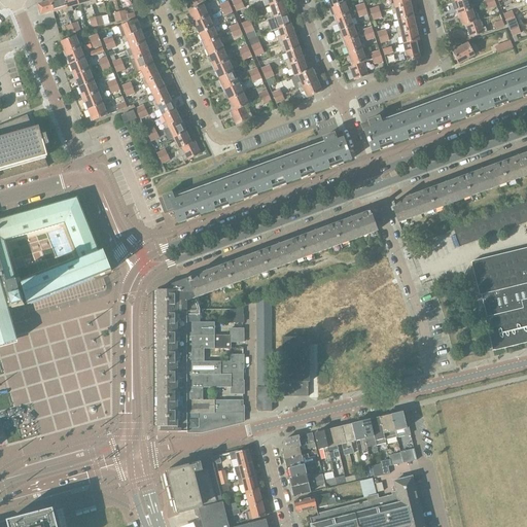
[(53,12),(62,9),(63,13),(68,12),(64,0),(48,0),(49,1),(53,10),(53,12)]
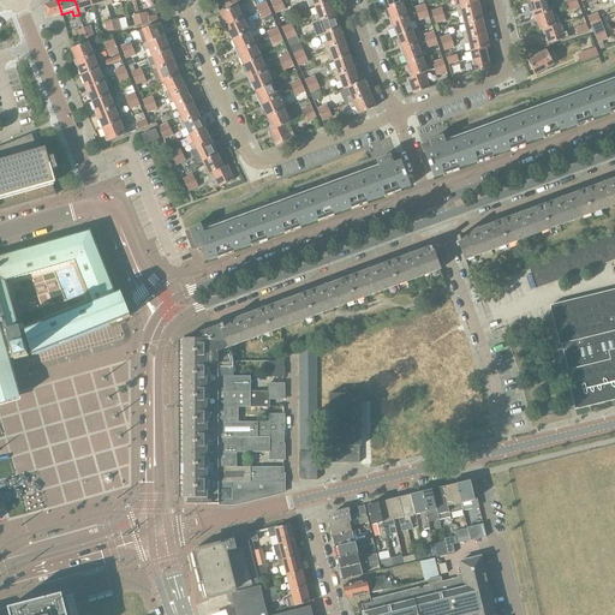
[(83,9),(91,6),(89,0),(75,0),(79,15),(85,12),(83,9)]
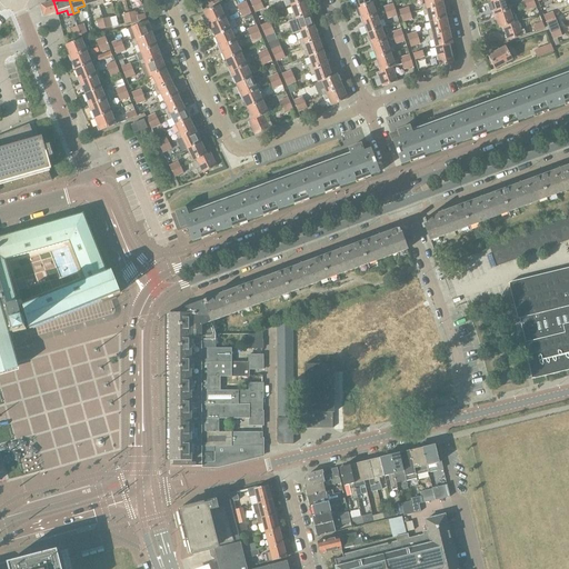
[(421,5),(422,10),(445,6),(445,5),(442,5),(441,0),(423,0),(425,3),(421,5)]
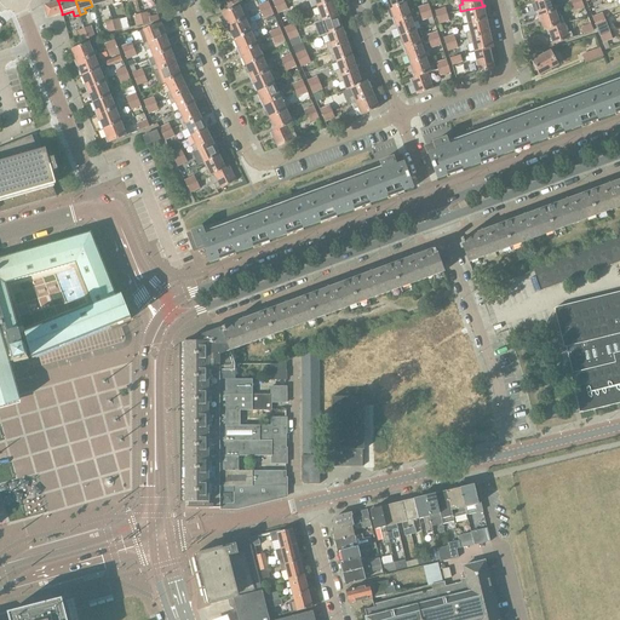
[(543,0),(535,3),(539,16),(537,16),(538,17),(558,10),(557,5),(552,6),(550,0),(543,0)]
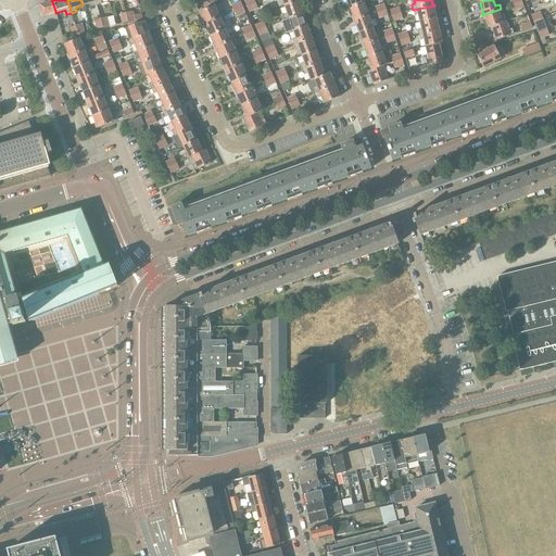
[(42,15),(55,11),(52,1),(39,4),(42,15)]
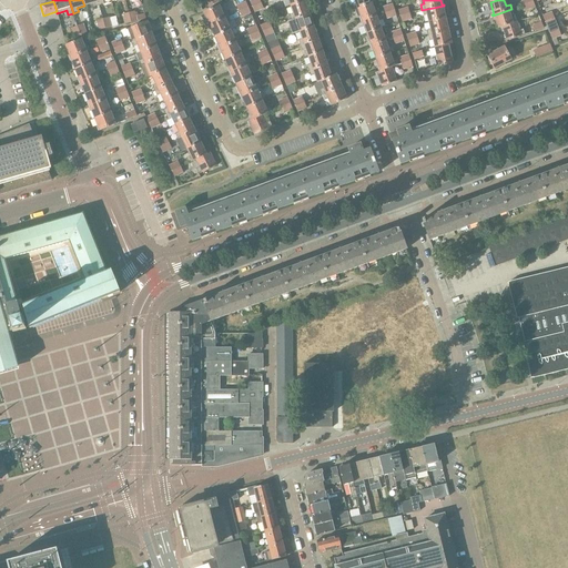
[(236,6),(239,11),(247,8),(245,1),(236,6)]
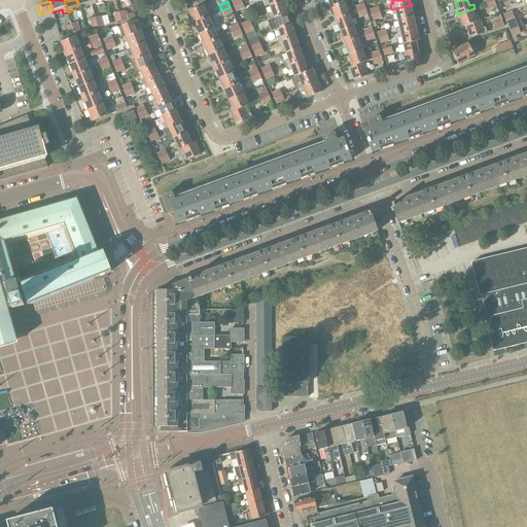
[(269,13),(270,19),(288,12),(287,11),(286,12),(282,1),(270,6),(272,12),(269,13)]
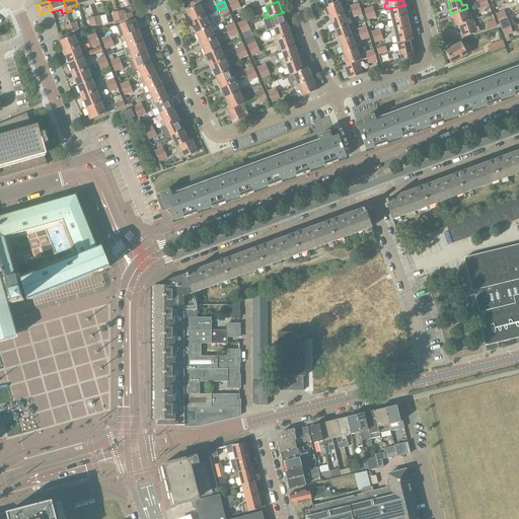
[(487,1),(478,4),(480,9),(489,6),(487,1)]
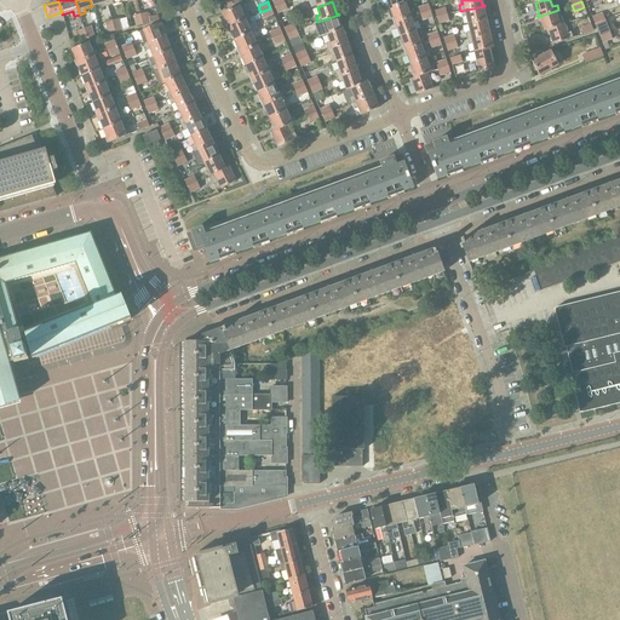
[(275,7),(277,13),(287,10),(285,4),(275,7)]
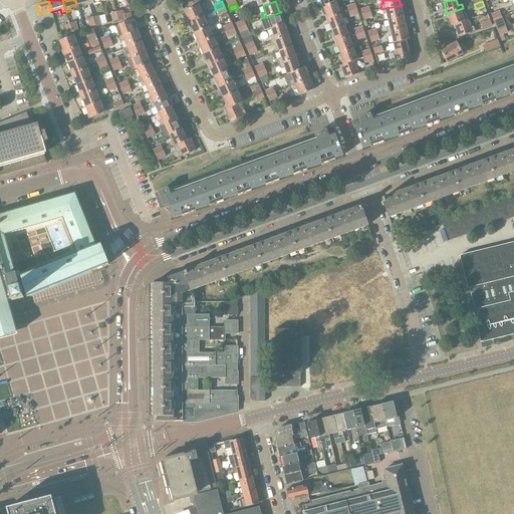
[(325,19),(326,19),(343,13),(341,8),(338,10),(335,3),(323,8),(327,18),(325,19)]
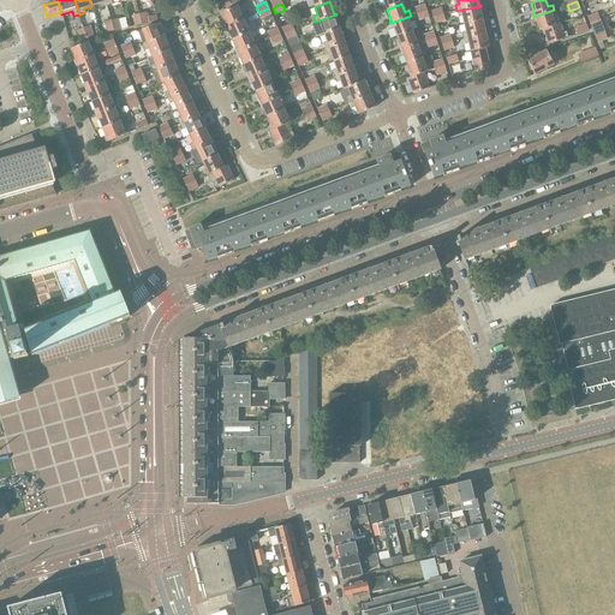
[(225,28),(246,18),(244,12),(240,15),(237,6),(220,13),(226,27),(224,27),(225,28)]
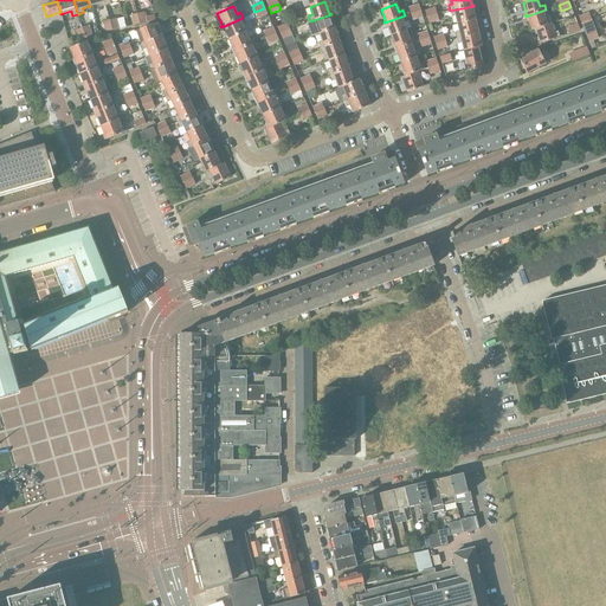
[(474,6),(450,11),(451,17),(456,15),(457,24),(475,19),(471,7),(474,6)]
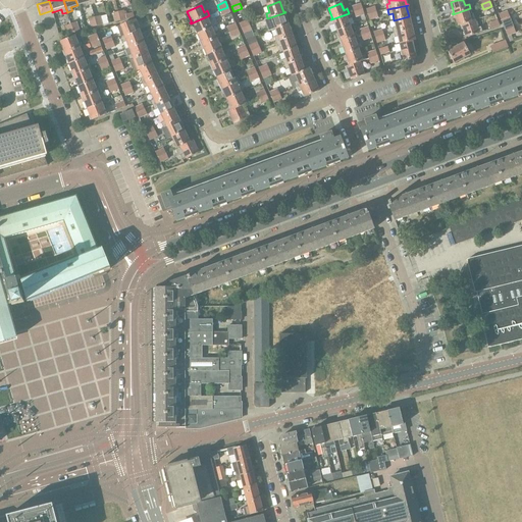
[(366,9),(367,14),(376,12),(374,6),(366,9)]
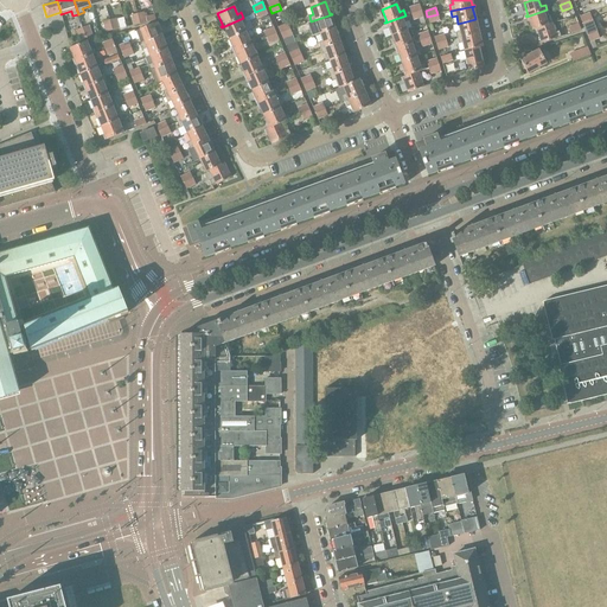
[(264,8),(255,12),(257,18),(268,14),(264,8)]
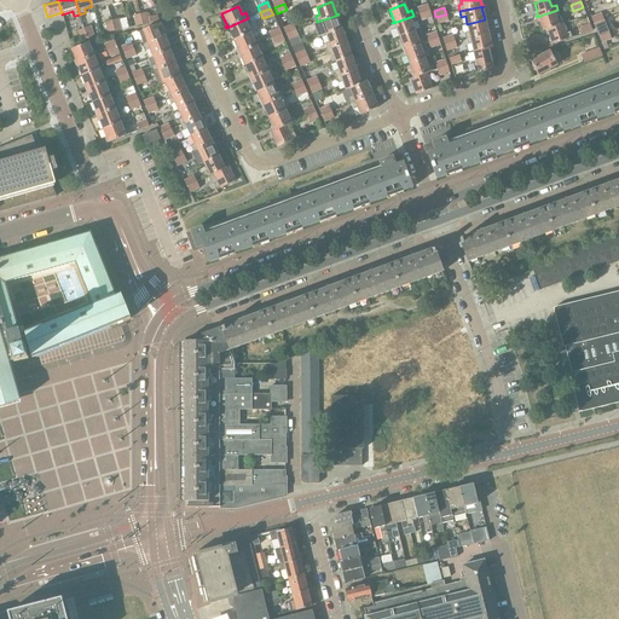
[(557,10),(537,17),(537,18),(538,17),(543,30),(547,29),(557,25),(555,17),(560,16),(557,10)]
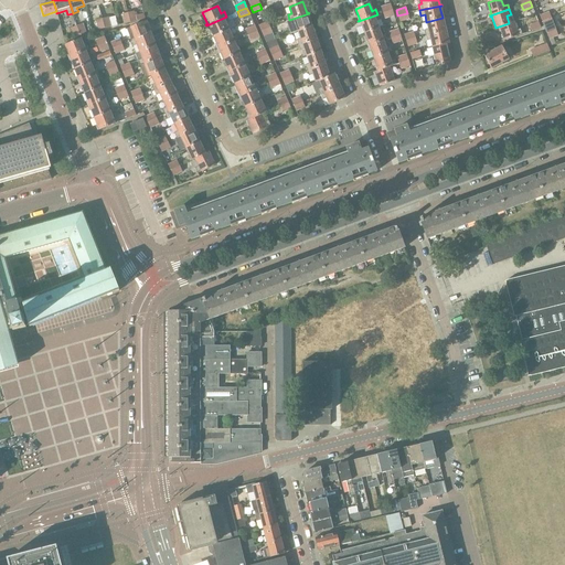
[(540,16),(542,21),(551,18),(548,12),(540,16)]
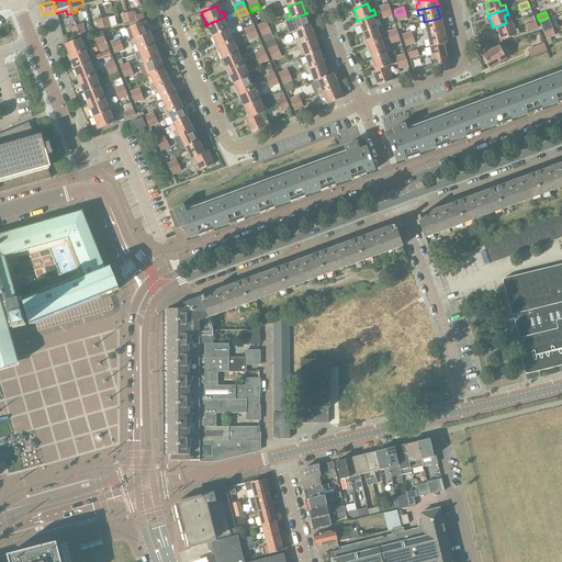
[(293,24),(296,31),(310,26),(305,14),(307,14),(307,13),(288,20),(290,25),(293,24)]
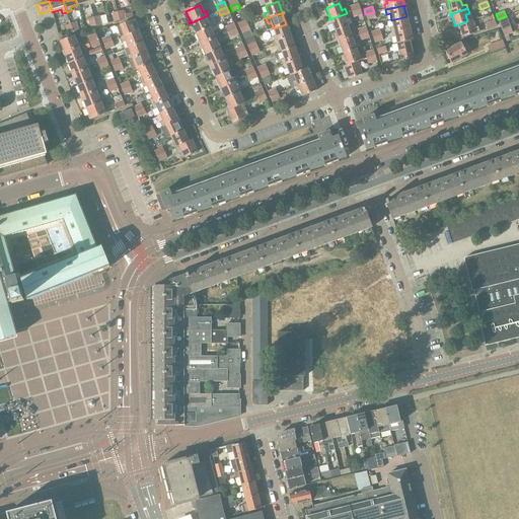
[(331,20),(335,30),(348,26),(345,19),(349,18),(347,13),(329,19),(329,20),(331,20)]
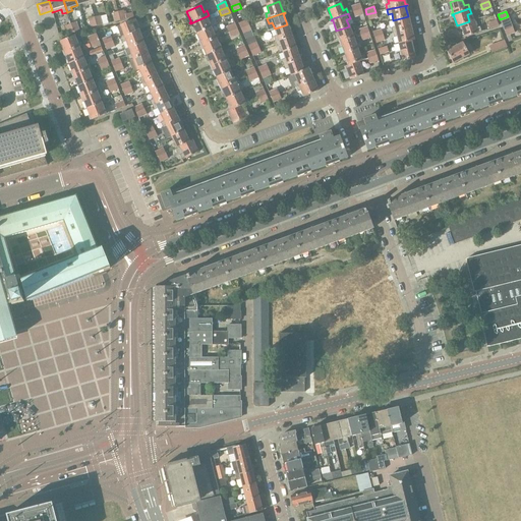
[(191,23),(196,34),(211,27),(208,21),(211,19),(209,15),(190,23),(190,24),(191,23)]
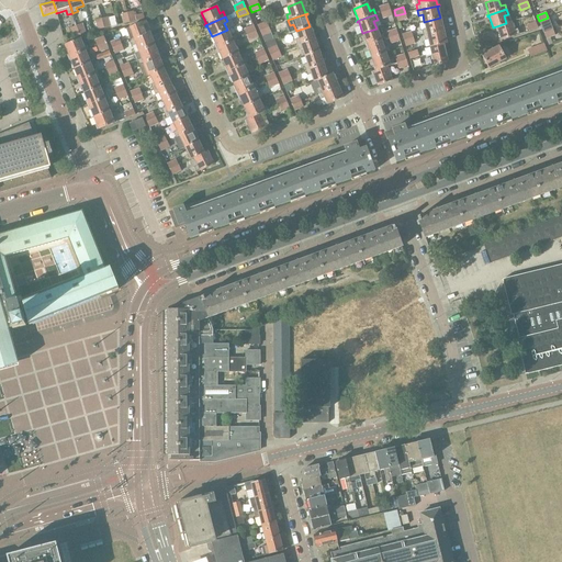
[(108,18),(101,19),(103,29),(115,25),(114,20),(109,21),(108,18)]
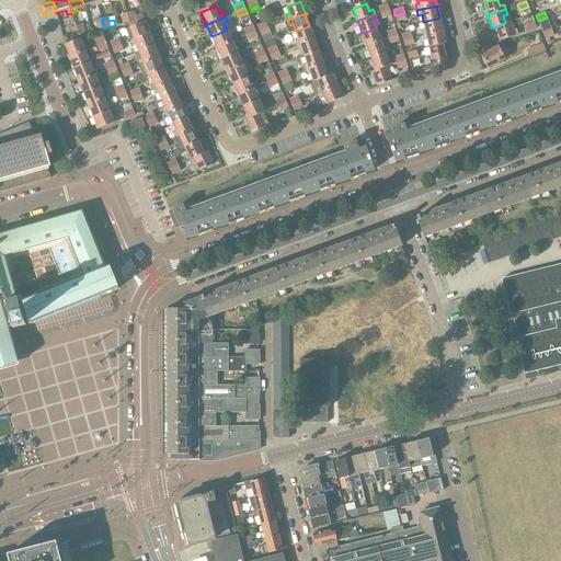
[(421,30),(422,35),(444,31),(444,30),(442,30),(439,18),(423,22),(425,29),(421,30)]
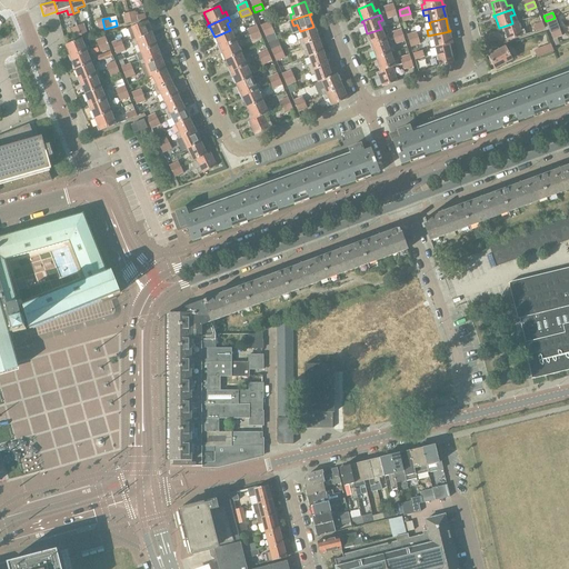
[(557,23),(555,18),(546,21),(548,27),(557,23)]
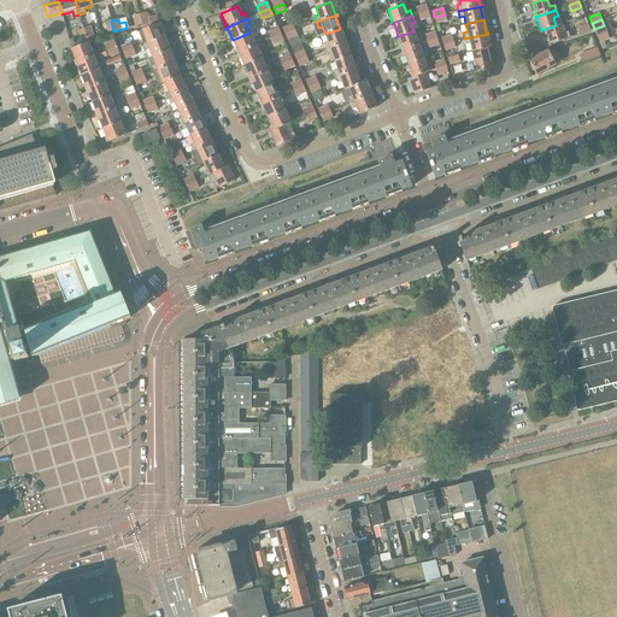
[(141,40),(144,46),(166,36),(165,35),(164,36),(159,23),(142,30),(145,39),(141,40)]
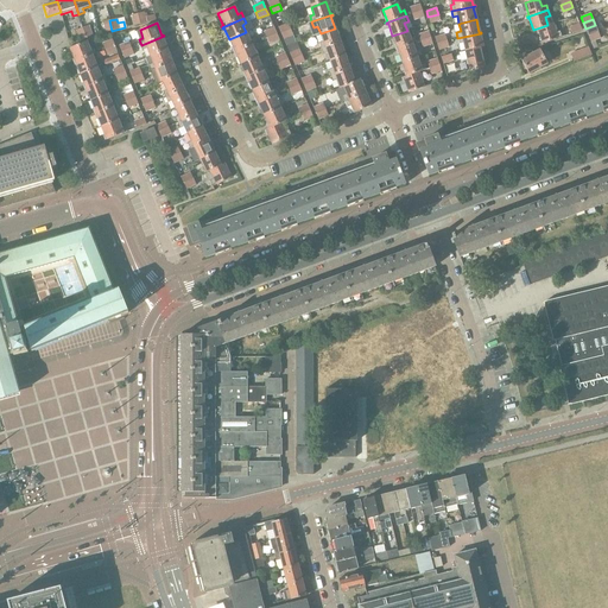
[(278,27),(280,33),(290,29),(287,23),(278,27)]
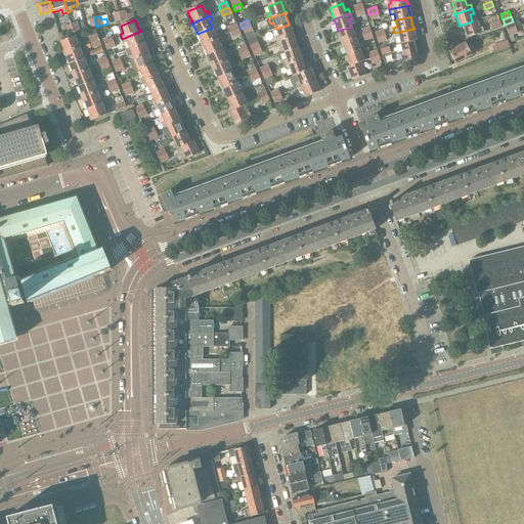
[(463,25),(467,37),(480,33),(484,32),(482,27),(479,28),(476,19),(472,22),(463,25)]
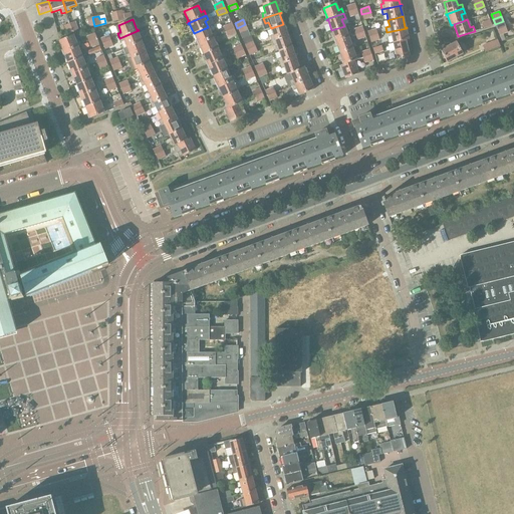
[(492,25),(489,20),(481,23),(483,28),(492,25)]
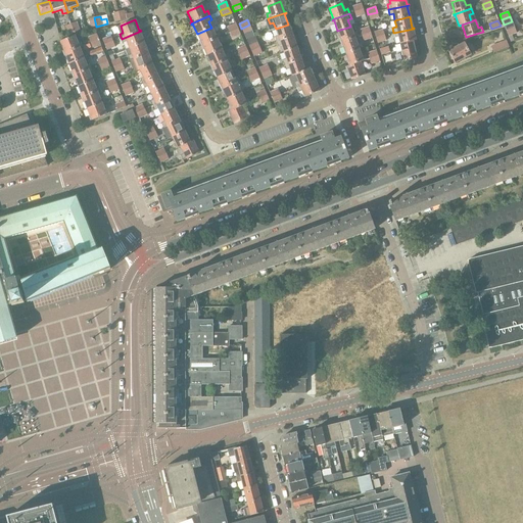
[(76,21),(70,24),(74,33),(80,30),(76,21)]
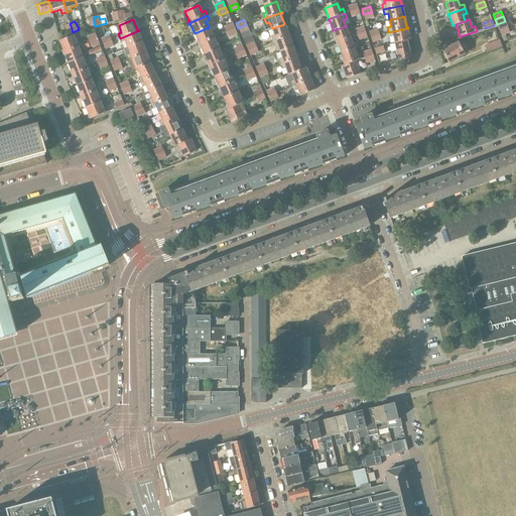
[(497,24),(499,30),(507,27),(508,27),(506,21),(505,21),(497,24)]
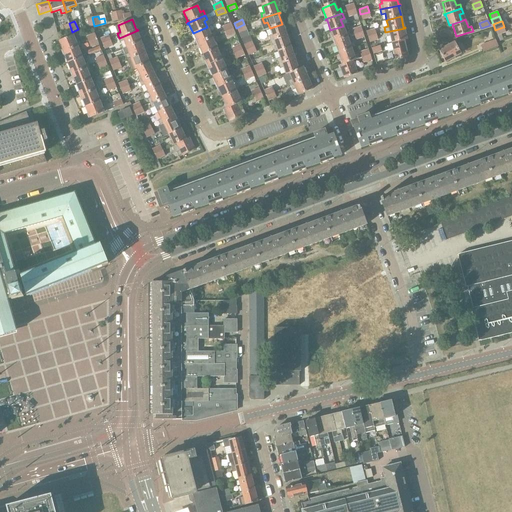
[(72,32),(69,23),(64,25),(67,34),(72,32)]
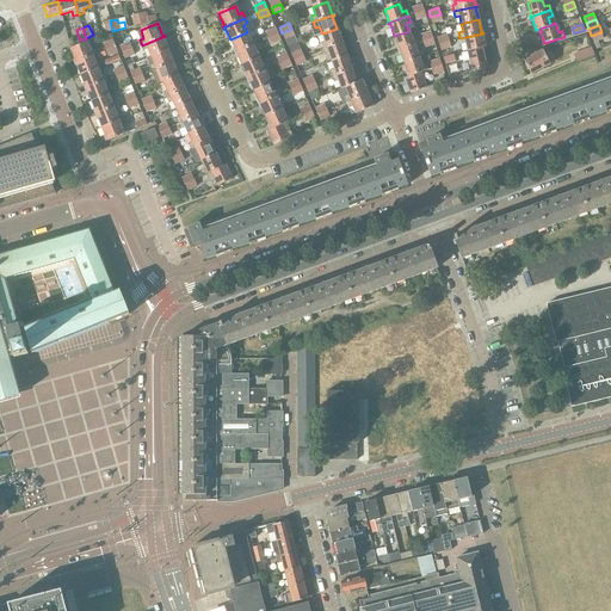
[(265,32),(269,38),(278,34),(275,28),(265,32)]
